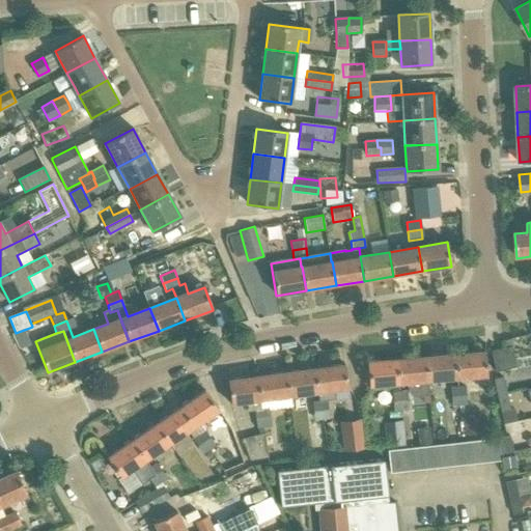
[(491,351),(496,371),(515,366),(511,346),(491,351)]
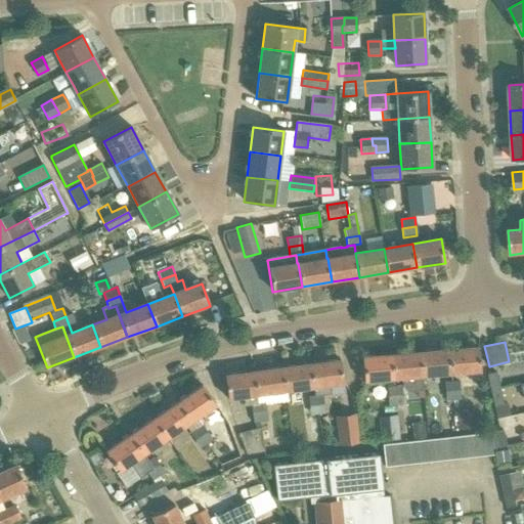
[(448,349),(450,373),(480,370),(478,347),(448,349)]
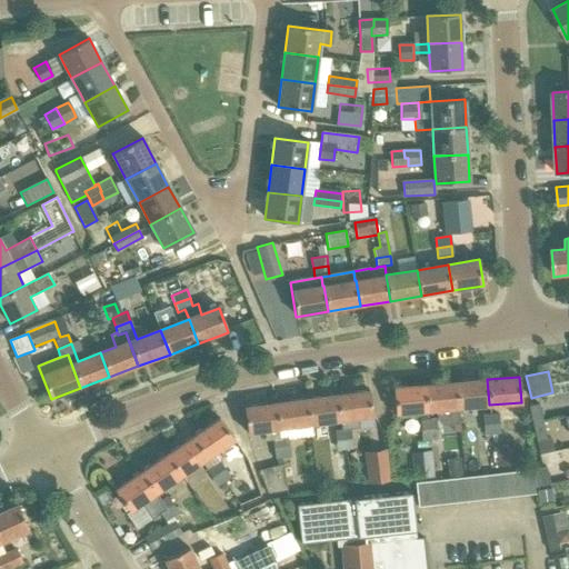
[(487,379),(456,382),(458,408),(489,405),(487,379)]
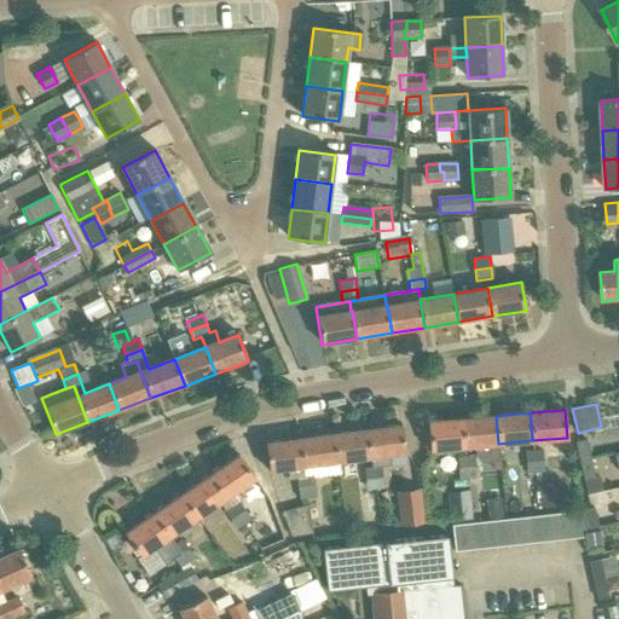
[(496,416),(462,418),(463,446),(475,445),(475,455),(480,462),(499,461),(498,444),(496,416)]
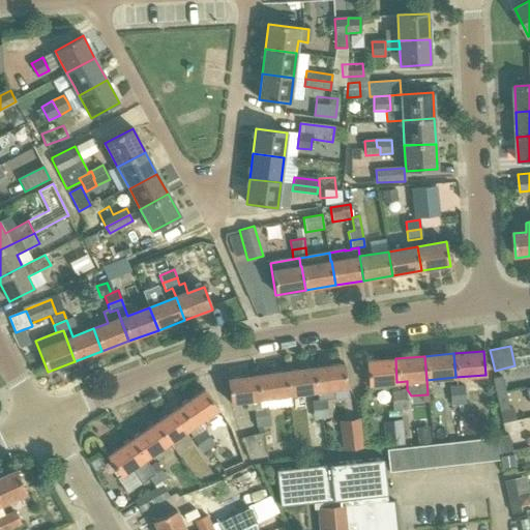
[(396,382),(395,358),(366,361),(369,385),(396,382)]
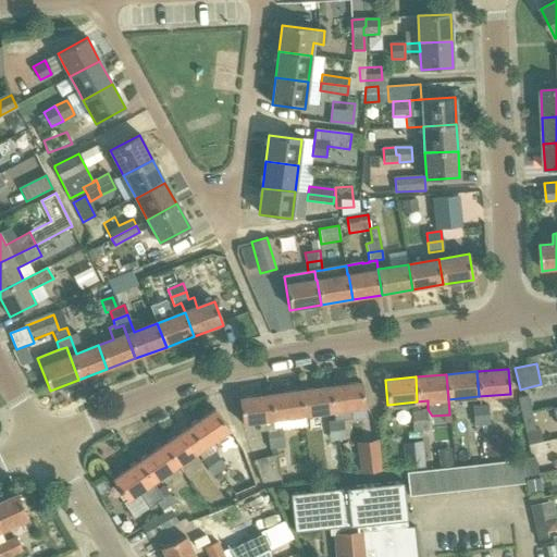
[(330,386),(333,411),(334,421),(342,420),(350,419),(349,409),(364,407),(361,382),(330,386)]
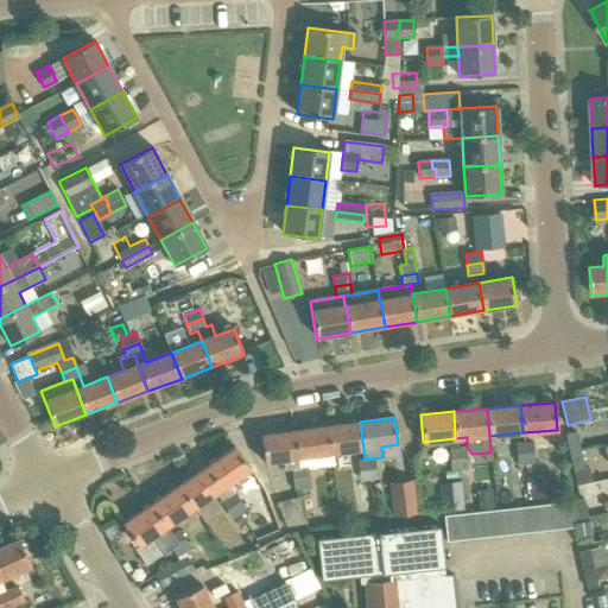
[(360,422),(328,426),(331,454),(363,449),(360,422)]
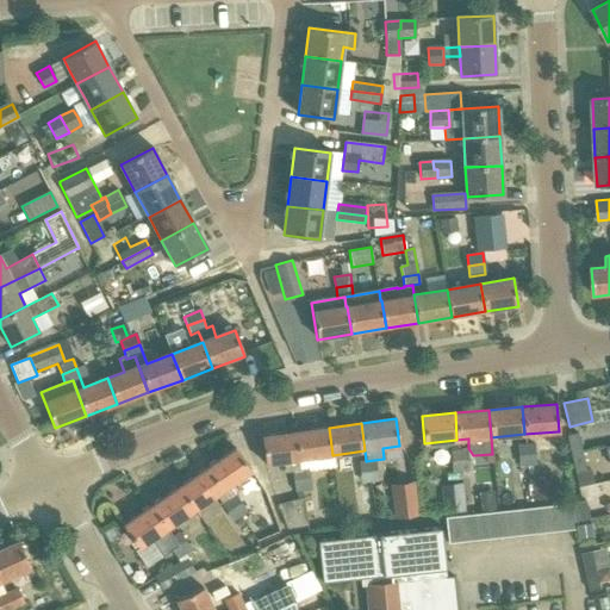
[(296,431),(299,459),(332,455),(329,428),(296,431)]
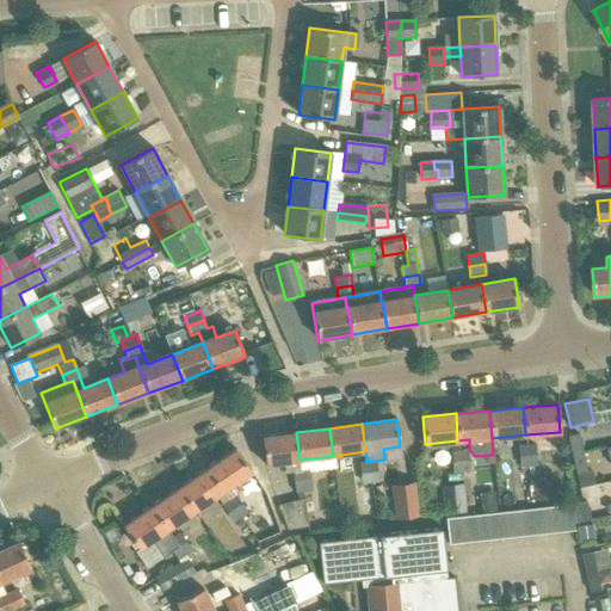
[(283,462),(300,460),(296,432),(263,437),(266,464),(283,462)]
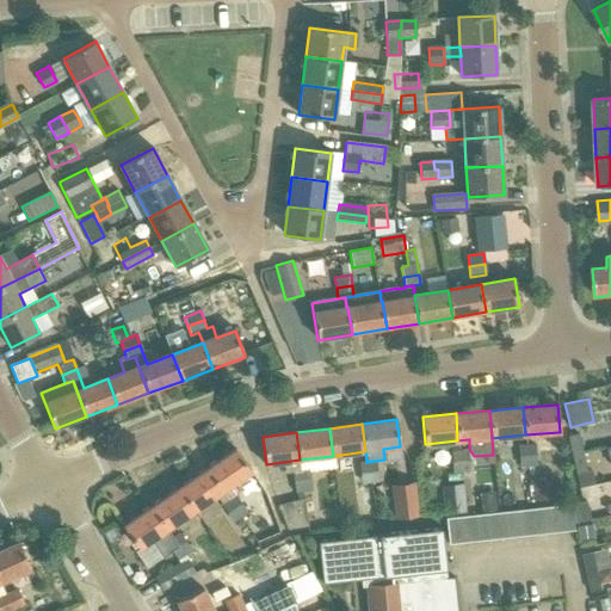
[(568,436),(572,455),(582,452),(579,433),(568,436)]
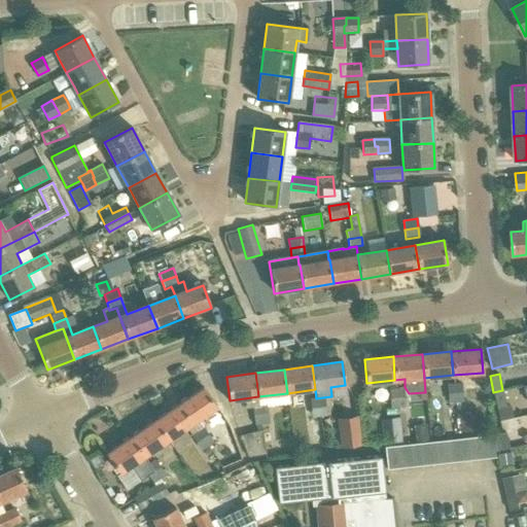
[(358,396),(374,392),(372,382),(355,386),(358,396)]
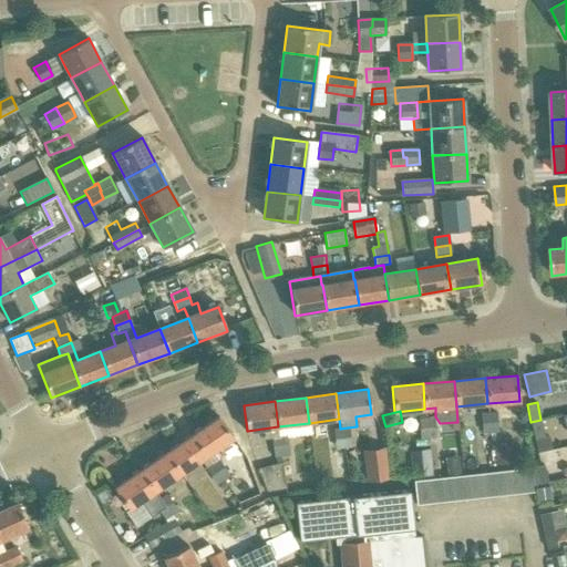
[(482,414),(483,424),(497,423),(496,413),(482,414)]
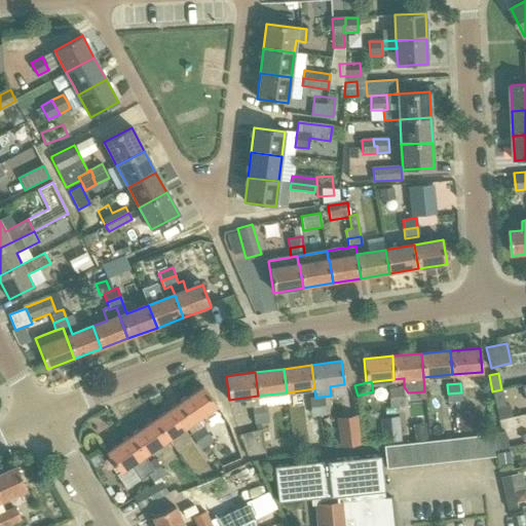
[(178,403),(192,422),(216,406),(202,386),(178,403)]
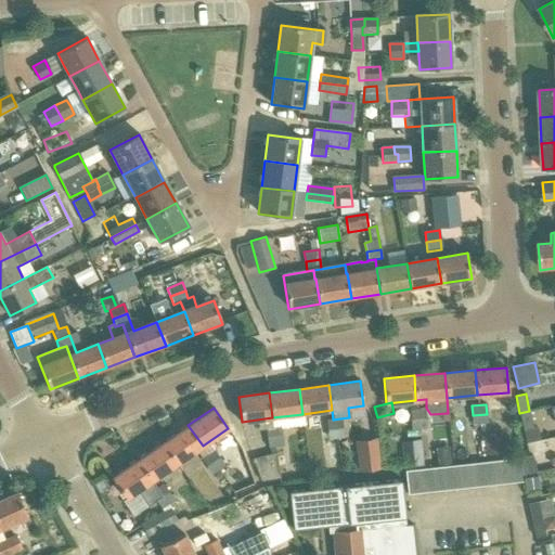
[(409,409),(410,418),(424,417),(423,408),(409,409)]
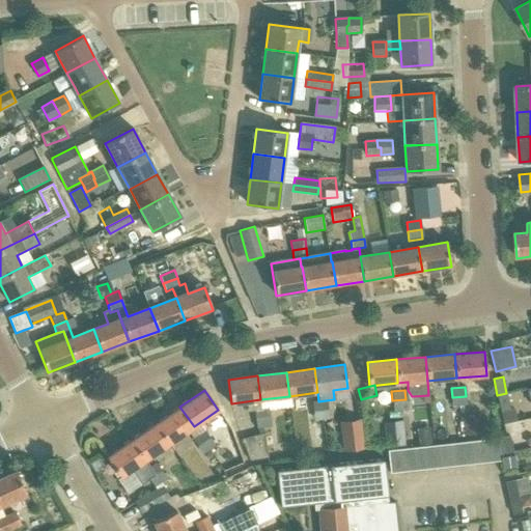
[(506,393),(497,395),(500,412),(509,410),(506,393)]
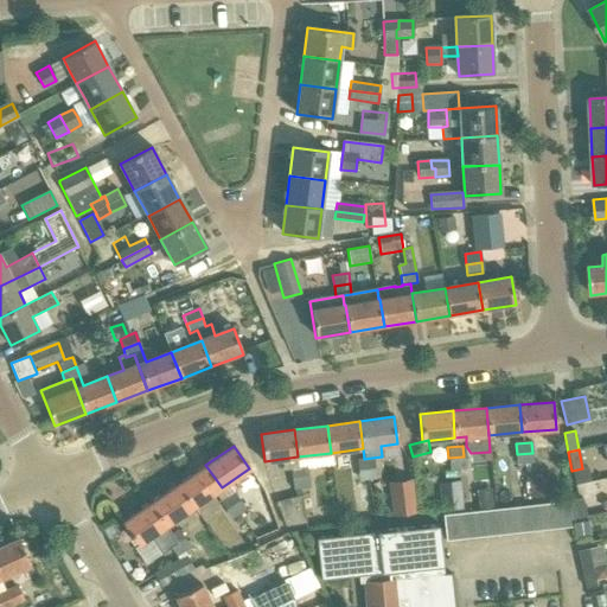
[(532,453),(517,454),(517,465),(532,464),(532,453)]
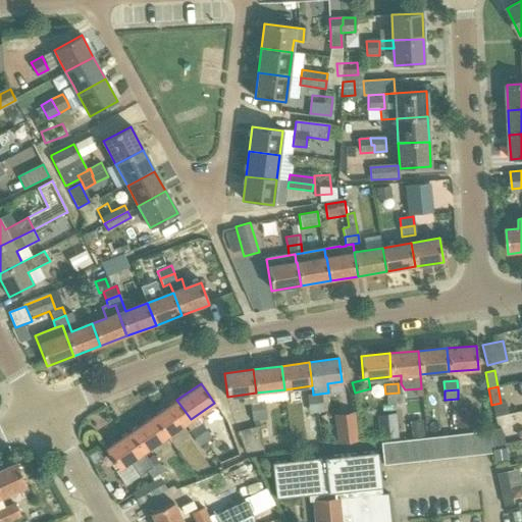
[(256,393),(242,395),(243,404),(250,403),(252,421),(260,420),(260,419),(253,419),(252,411),(265,409),(264,401),(257,401),(256,393)]
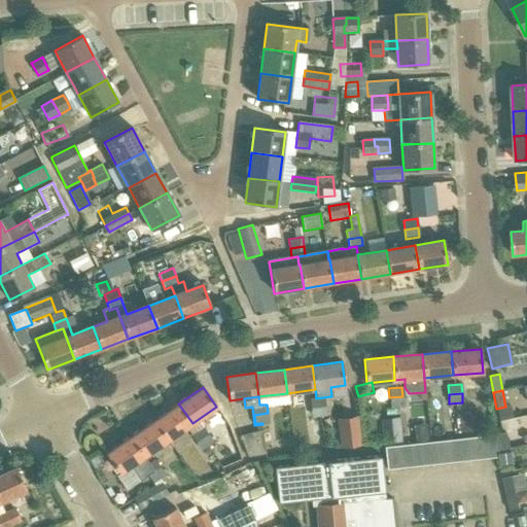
[(402,396),(389,397),(390,407),(403,405),(402,396)]
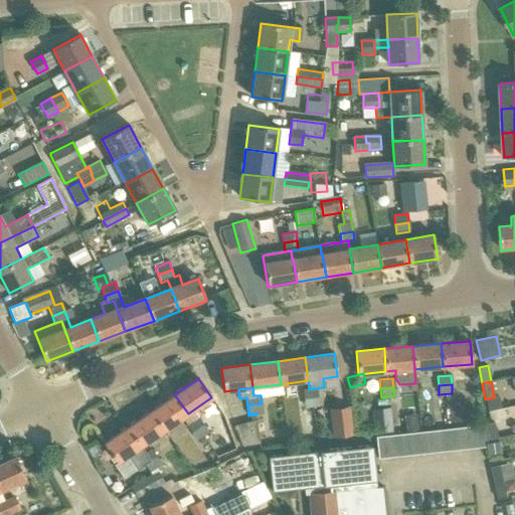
[(316,388),(309,389),(303,390),(304,398),(317,396),(316,388)]
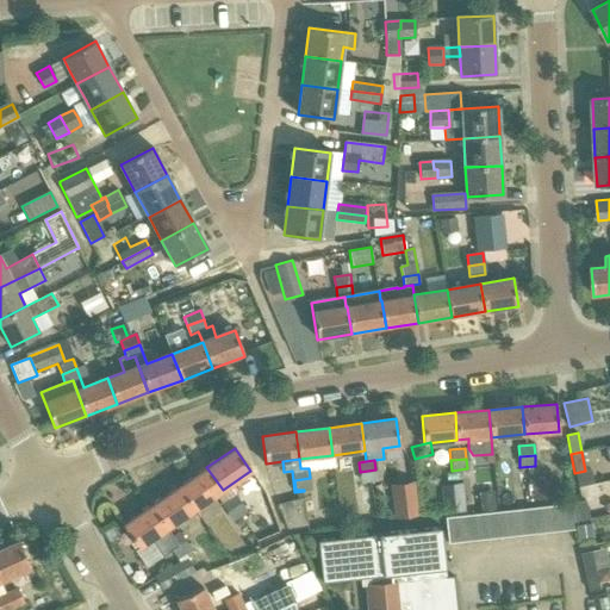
[(206,467),(179,486),(194,509),(223,490),(206,467)]
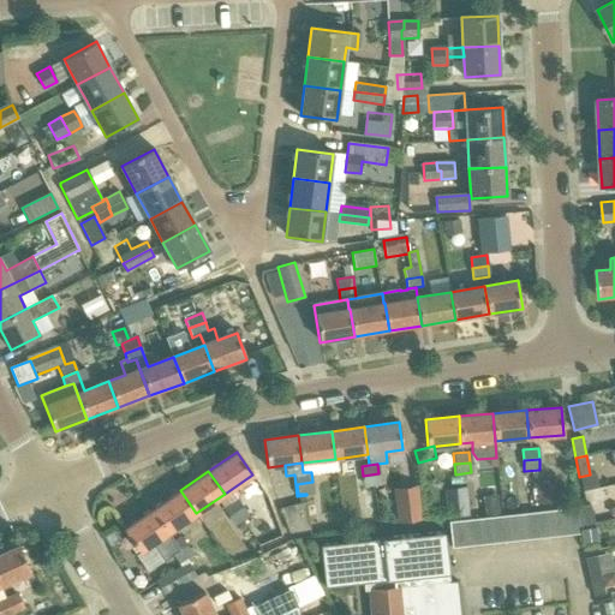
[(306,494),(306,495),(315,494),(312,471),(311,472),(312,482),(297,484),(298,494),(306,494)]
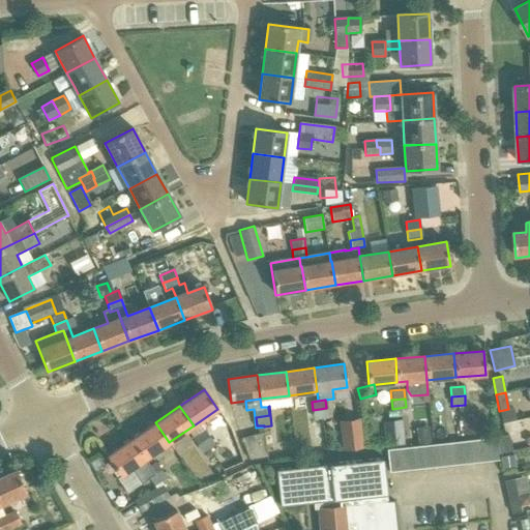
[(326,408),(313,410),(314,418),(327,417),(326,408)]
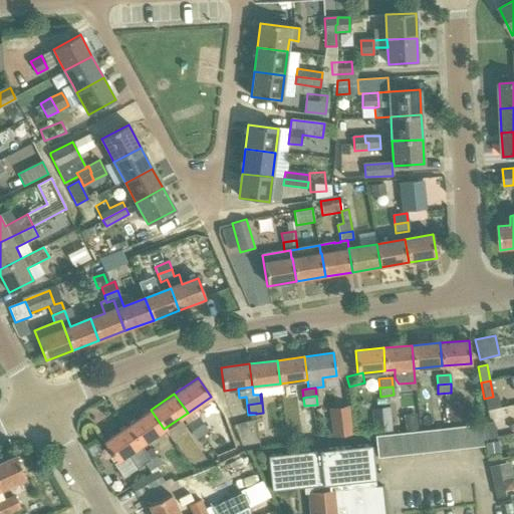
[(493,397),(484,399),(487,410),(499,408),(497,396),(493,397)]
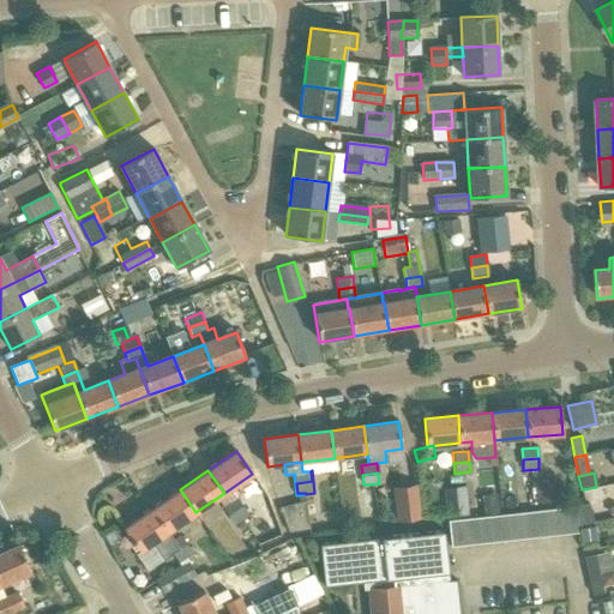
[(444,480),(446,501),(465,500),(463,477),(444,480)]
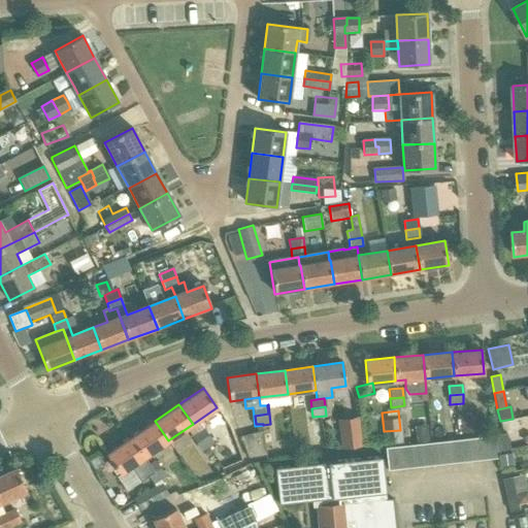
[(462,416),(464,434),(482,432),(480,414),(462,416)]
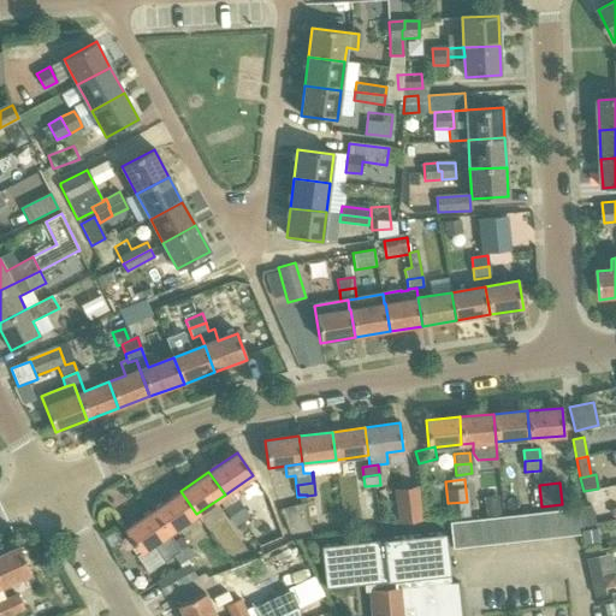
[(396,491),(401,528),(421,526),(418,489),(396,491)]
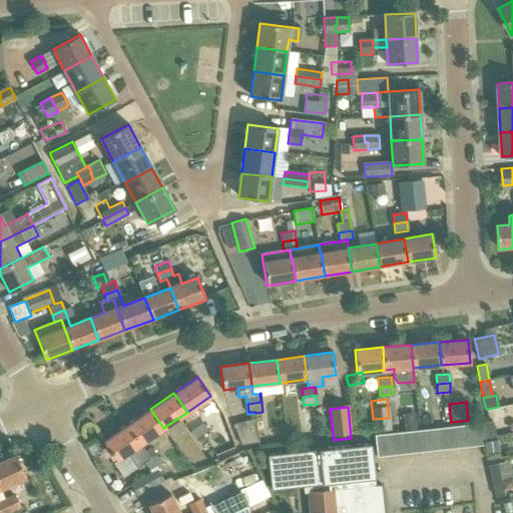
[(127,425),(140,444),(163,428),(150,409),(127,425)]
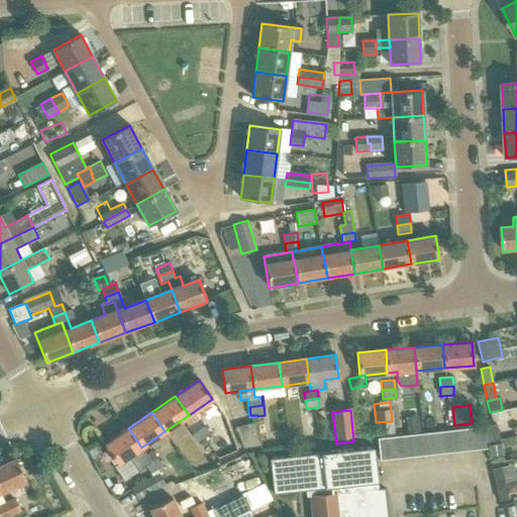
[(405,418),(407,434),(420,433),(419,417),(405,418)]
